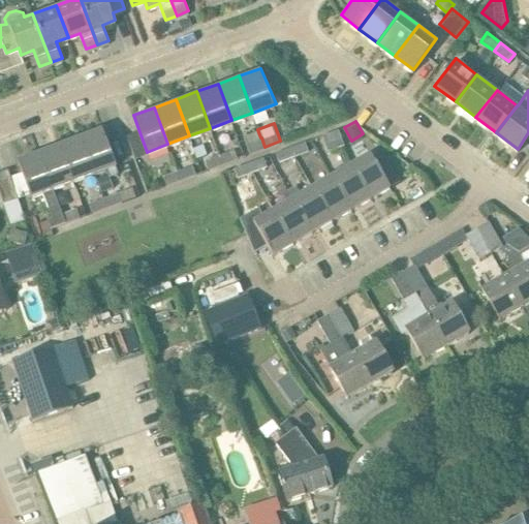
[(116,163),(110,146),(102,126),(81,134),(95,171),(106,166),(110,175),(119,172),(116,163)]
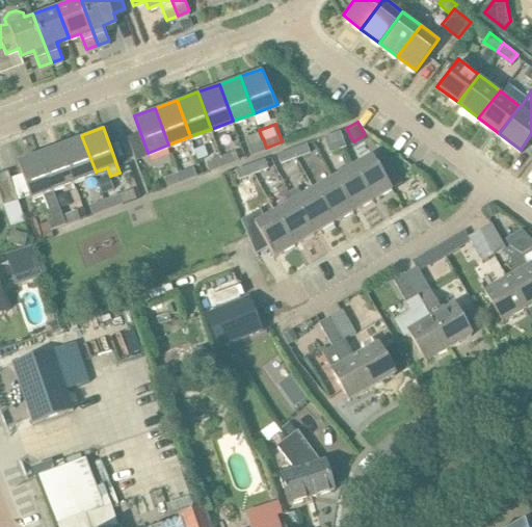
[(340,128),(323,134),(329,149),(346,142),(340,128)]
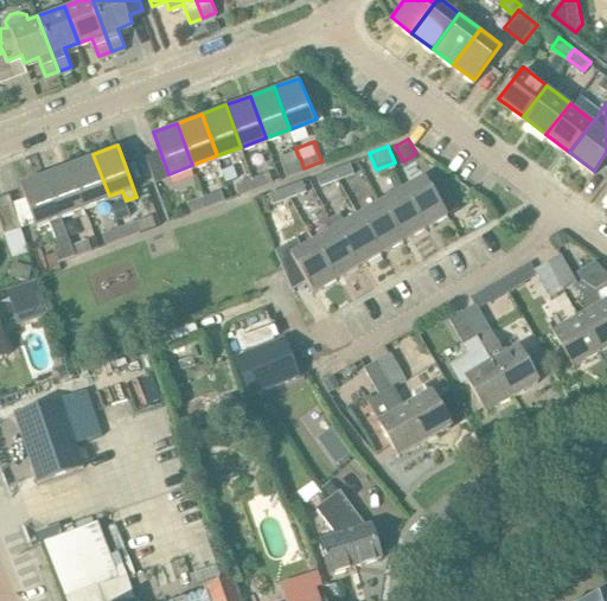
[(109,196),(93,154),(69,164),(84,205),(98,200),(102,210),(113,206),(110,202),(108,197),(109,196)]
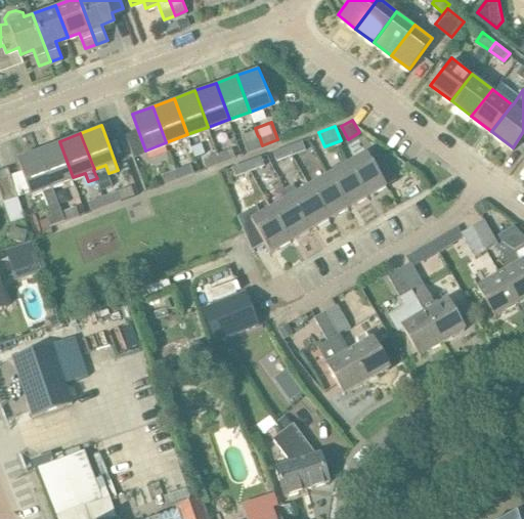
[(248,150),(262,145),(259,136),(258,136),(245,141),(248,150)]
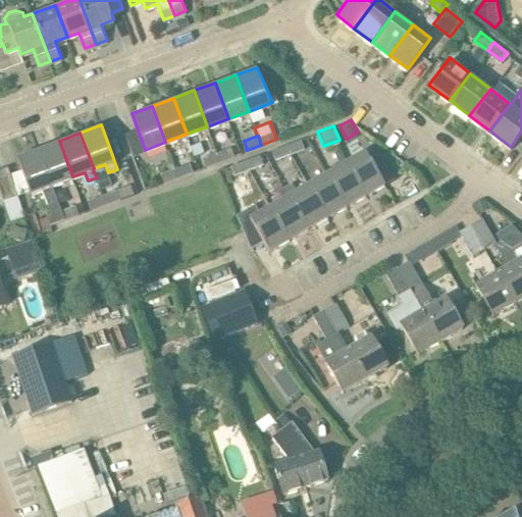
[(288,143),(291,152),(305,147),(302,138),(288,143)]
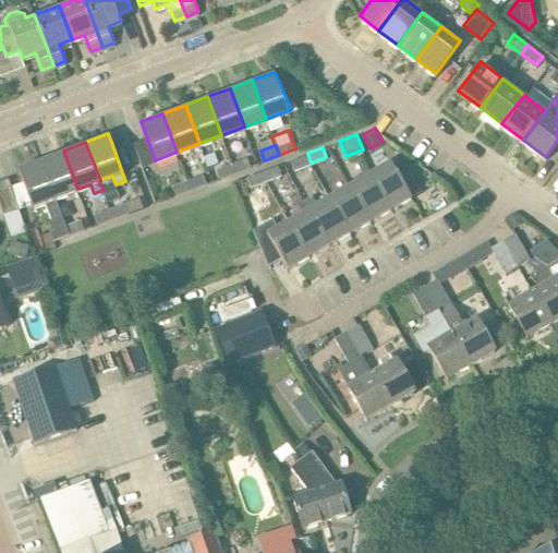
[(77,189),(63,151),(40,158),(56,197),(57,196),(77,189)]
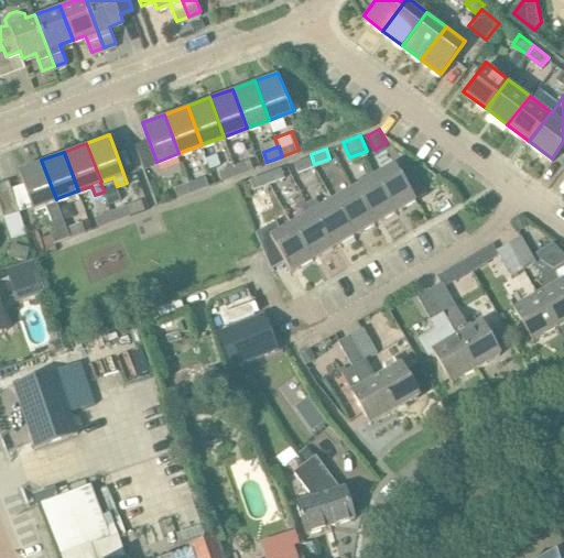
[(314,164),(311,154),(294,161),(297,171),(314,164)]
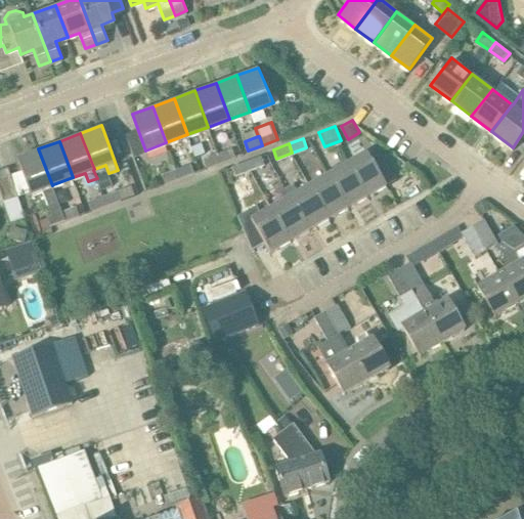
[(232,145),(218,150),(221,161),(235,155),(232,145)]
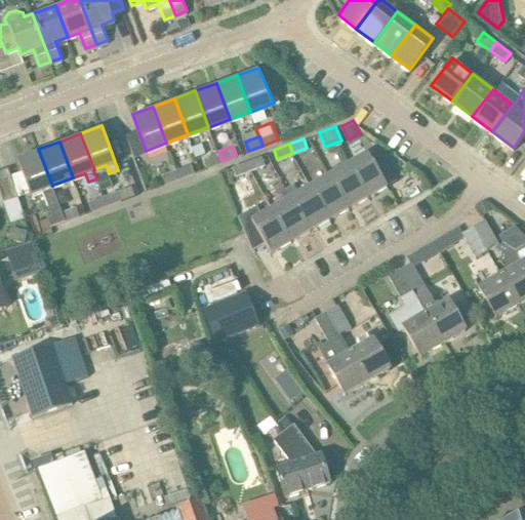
[(52,186),(38,149),(17,157),(31,193),(43,189),(52,213),(47,215),(49,223),(50,225),(66,218),(63,209),(59,202),(55,190),(53,185),(52,186)]
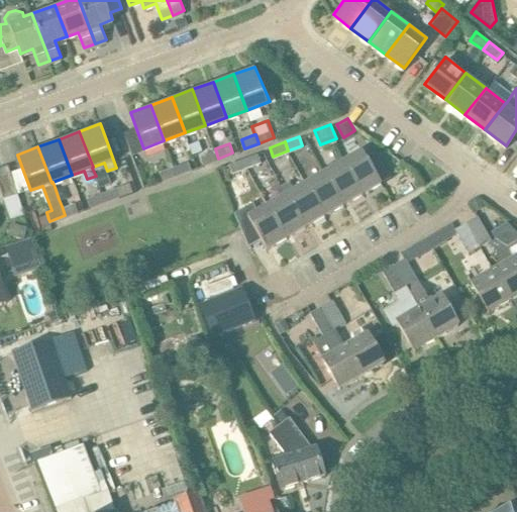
[(362,147),(344,158),(343,159),(362,192),(381,181),(362,147)]
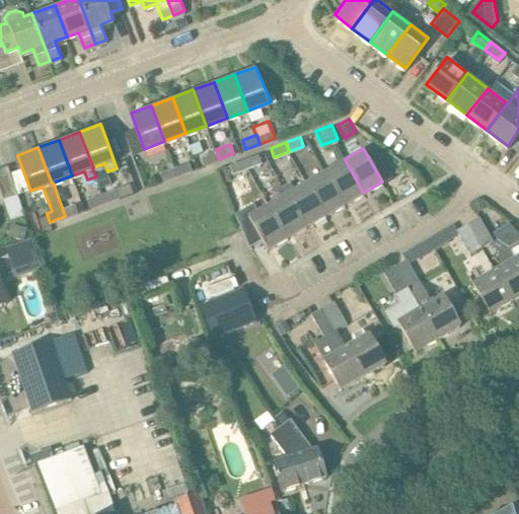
[(219,159),(216,149),(201,155),(205,164),(219,159)]
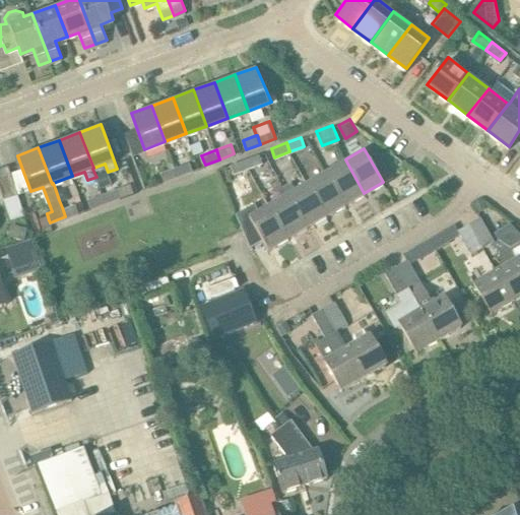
[(259,152),(245,157),(248,168),(263,162),(259,152)]
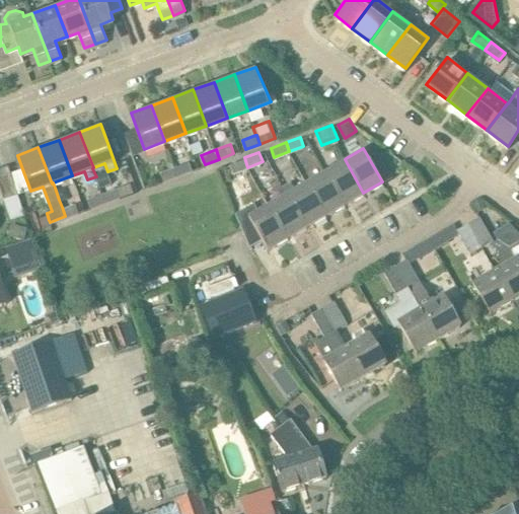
[(247,167),(244,157),(230,163),(233,172),(247,167)]
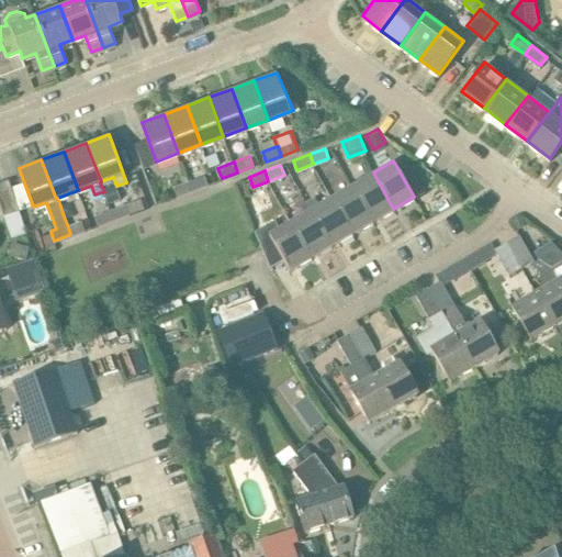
[(205,173),(189,179),(192,189),(209,182),(205,173)]
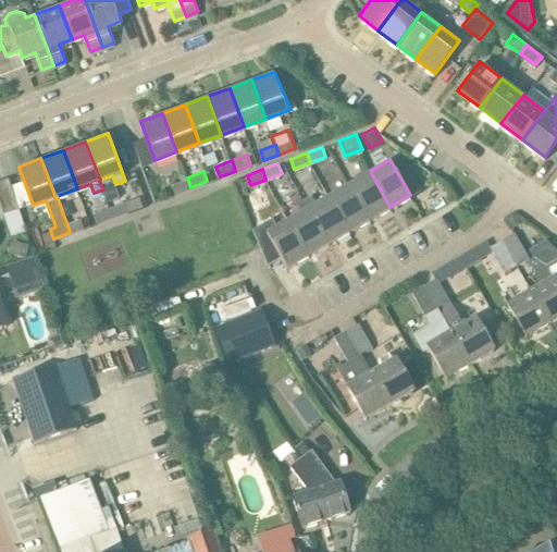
[(390,207),(370,171),(349,183),(370,219),(390,207)]
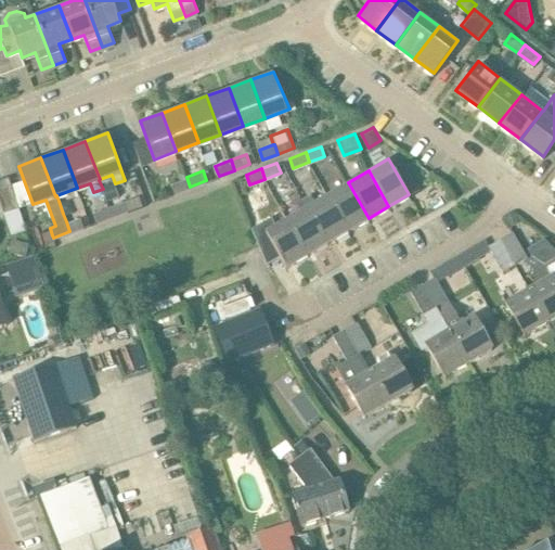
[(26,228),(21,209),(9,174),(0,176),(0,195),(12,232),(26,228)]
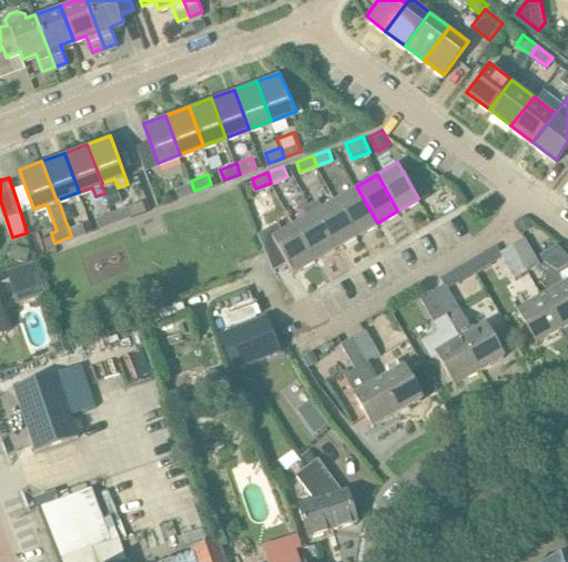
[(194,191),(191,181),(174,187),(178,196),(194,191)]
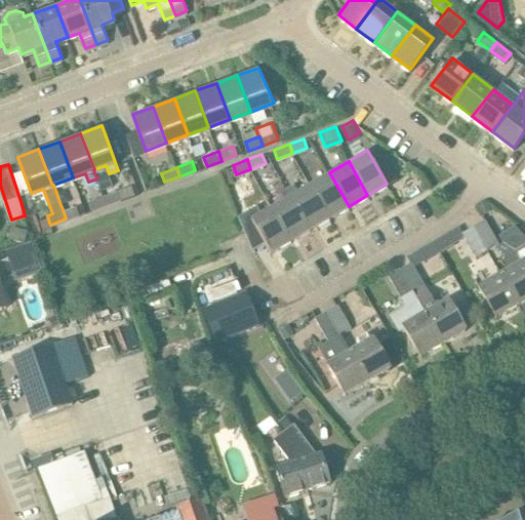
[(108,170),(95,174),(97,178),(101,188),(113,184),(108,170)]
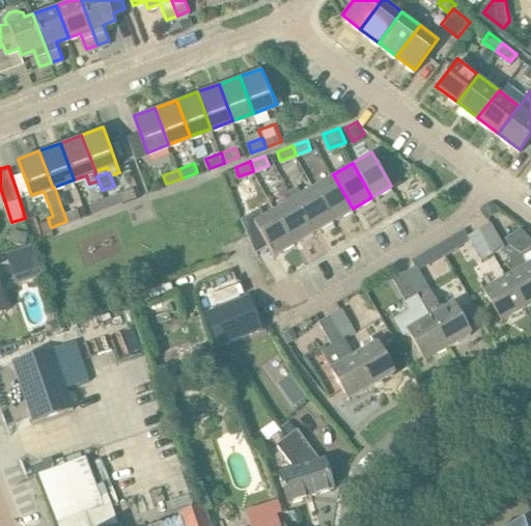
[(353,209),(333,174),(313,186),(333,220),(353,209)]
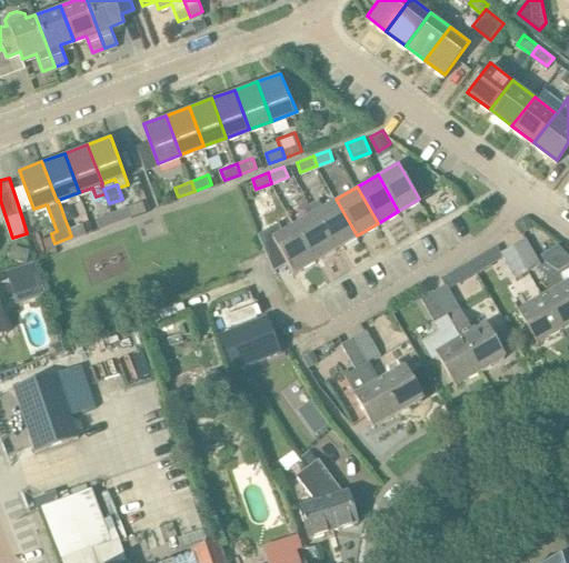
[(111,210),(116,221),(147,209),(142,199),(111,210)]
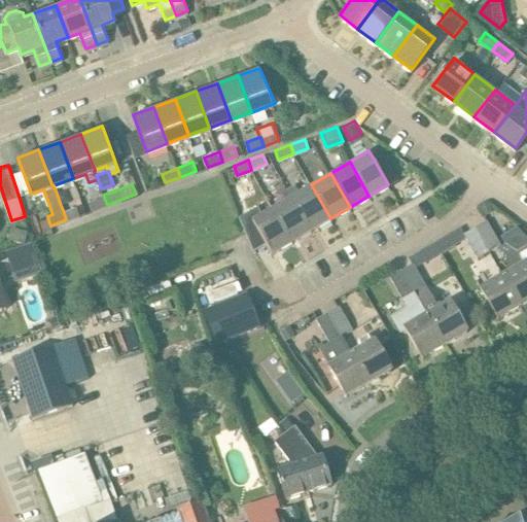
[(330,218),(311,184),(291,196),(311,230),(330,218)]
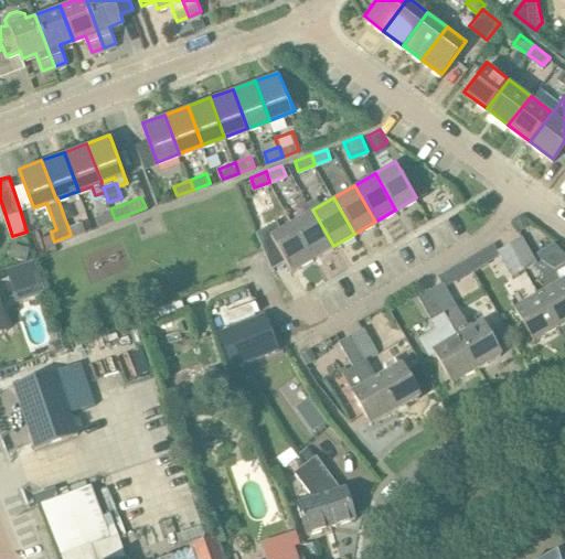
[(72,200),(60,204),(64,217),(76,213),(72,200)]
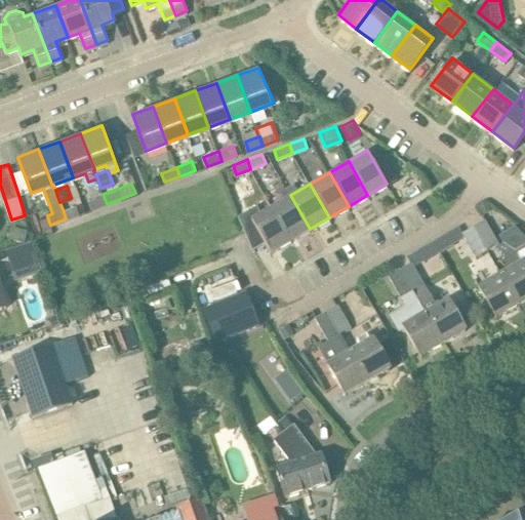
[(92,209),(107,204),(103,194),(88,199),(92,209)]
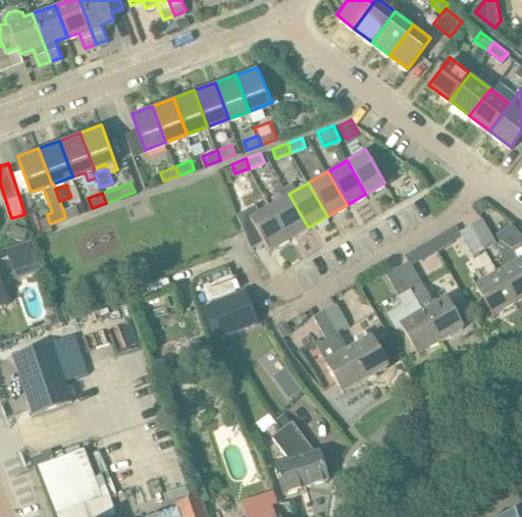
[(308,227),(289,194),(269,205),(289,239),(308,227)]
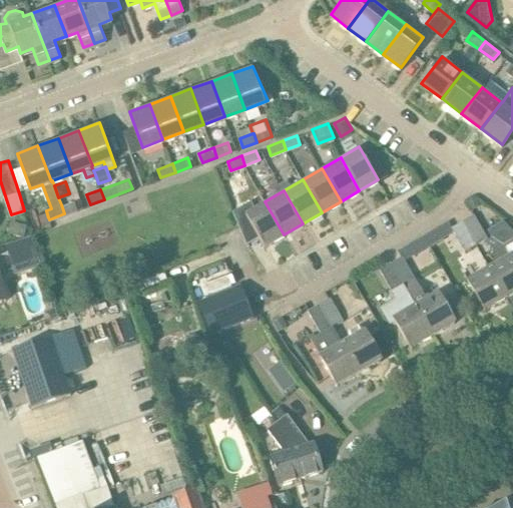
[(475,193),(466,197),(472,207),(480,202),(475,193)]
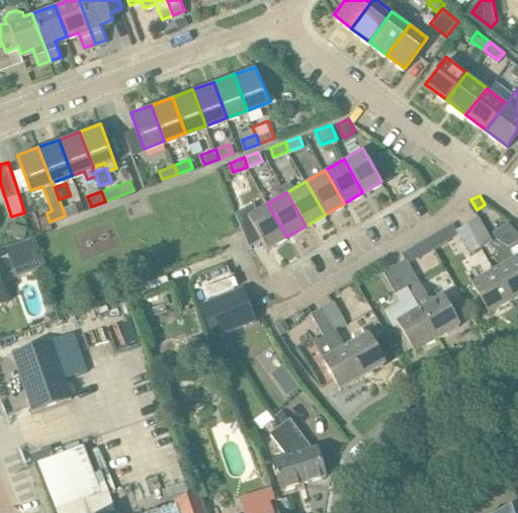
[(267,203),(258,208),(253,200),(235,210),(249,244),(261,237),(267,247),(286,237),(267,203)]
